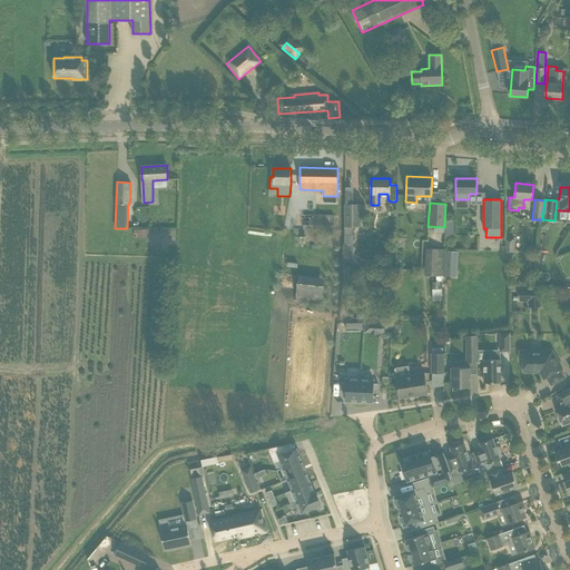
[(353,227),(361,227),(361,204),(344,204),(344,244),(353,244),(353,227)]
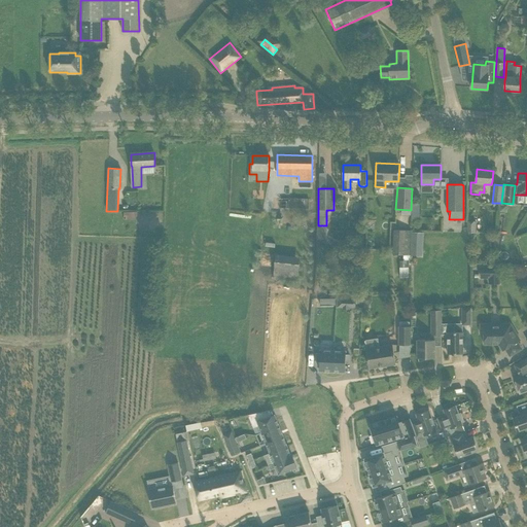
[(281,198),(280,213),(308,214),(309,199),(281,198)]
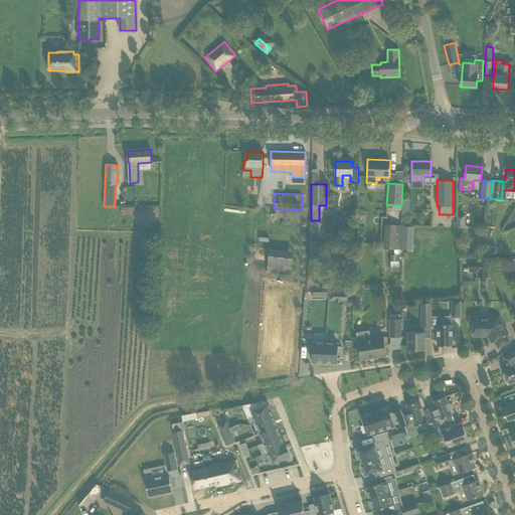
[(465,227),(465,216),(456,216),(456,227),(465,227)]
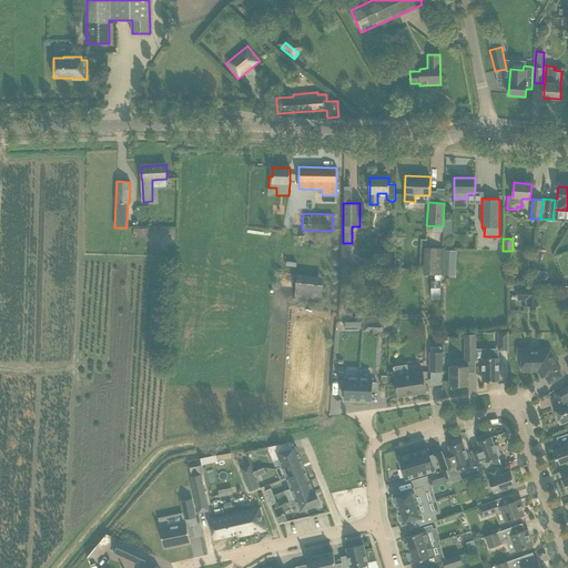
[(423,273),(442,274),(443,249),(425,247),(423,273)]
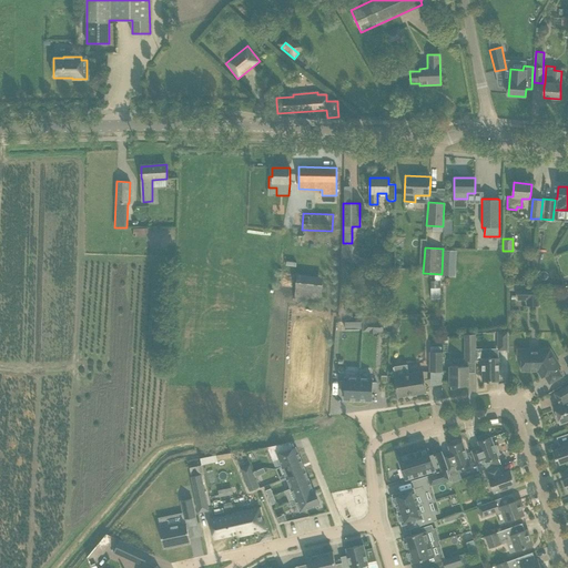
[(297,275),(294,301),(320,304),(322,277),(297,275)]
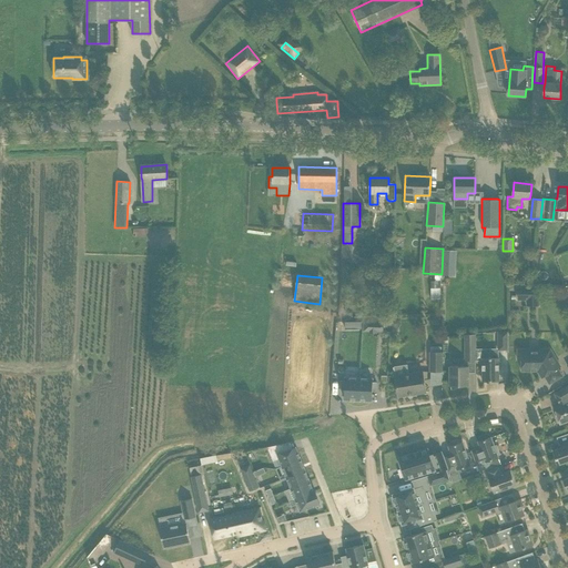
[(430,300),(440,300),(442,281),(430,281),(430,300)]
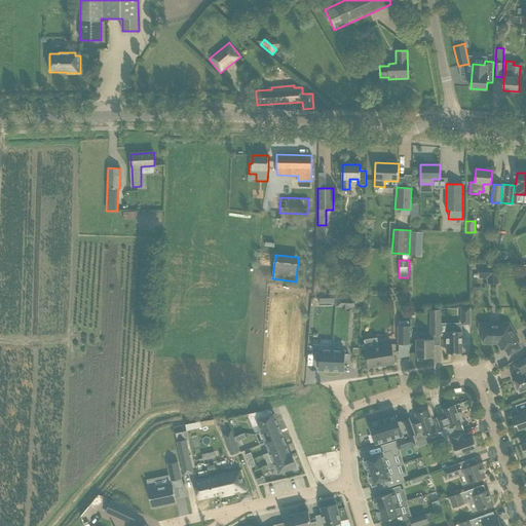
[(480,267),(480,277),(498,277),(499,267),(480,267)]
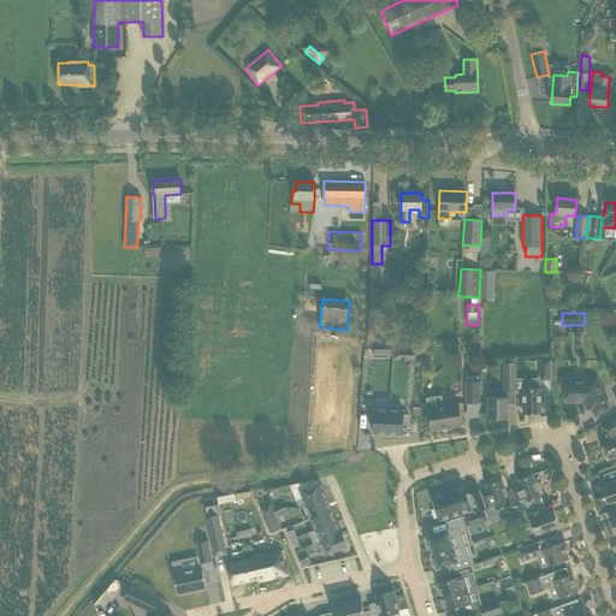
[(539,379),(550,379),(550,360),(539,360),(539,379)]
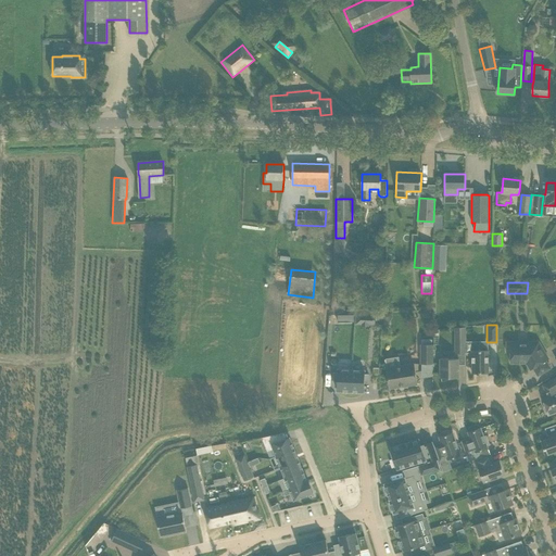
[(454,328),(455,353),(466,352),(465,335),(465,327),(454,328)]
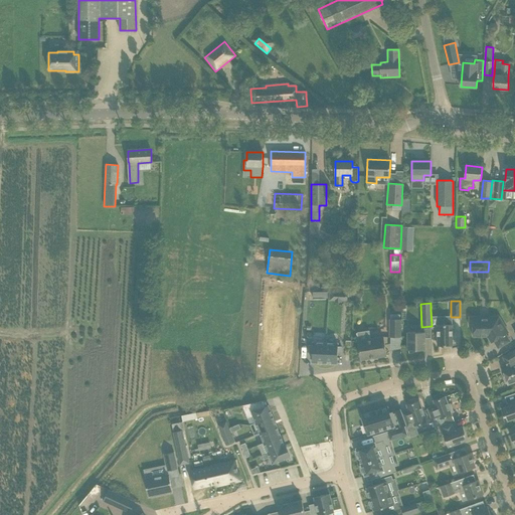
[(473,337),(483,336),(487,336),(491,343),(494,341),(498,348),(510,341),(505,334),(508,332),(499,317),(469,317),(469,326),(473,326),(473,337)]
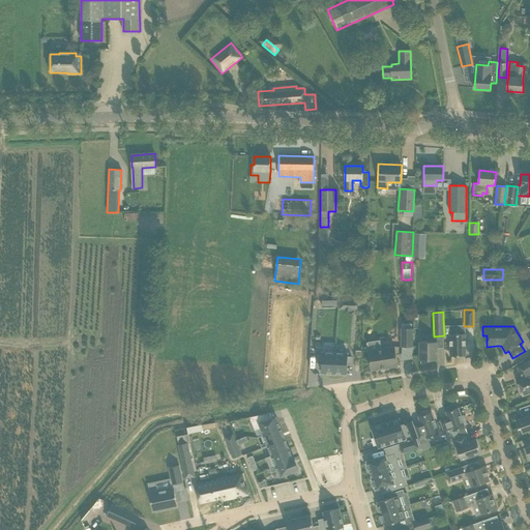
[(401,346),(412,346),(413,329),(401,328),(401,346)]
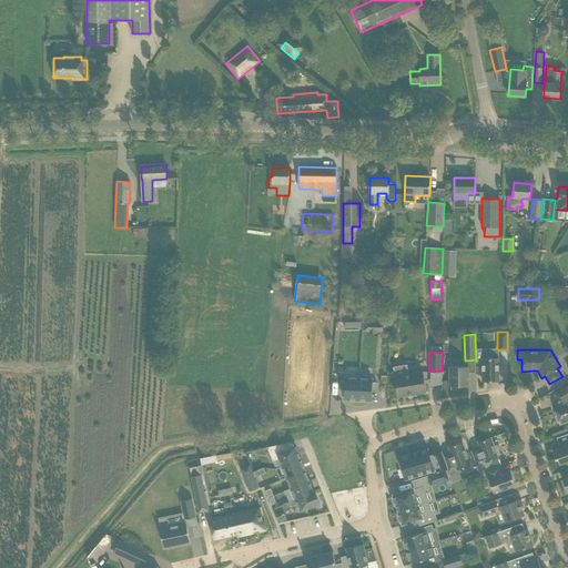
[(482,358),(482,371),(483,382),(499,381),(498,357),(495,357),(495,355),(493,353),(485,353),(484,355),(484,357),(482,358)]
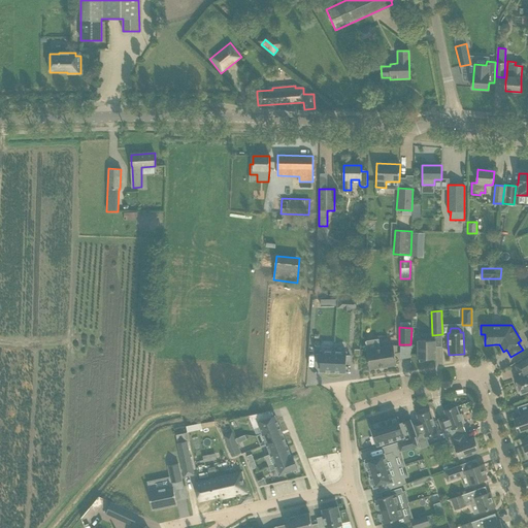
[(418,340),(418,359),(435,359),(435,340),(418,340)]
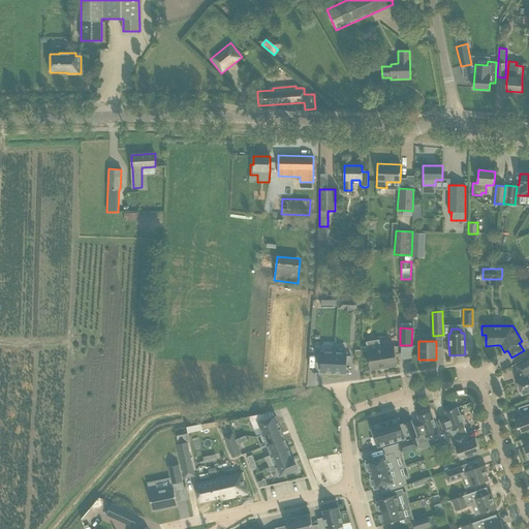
[(367,349),(370,370),(397,366),(394,346),(367,349)]
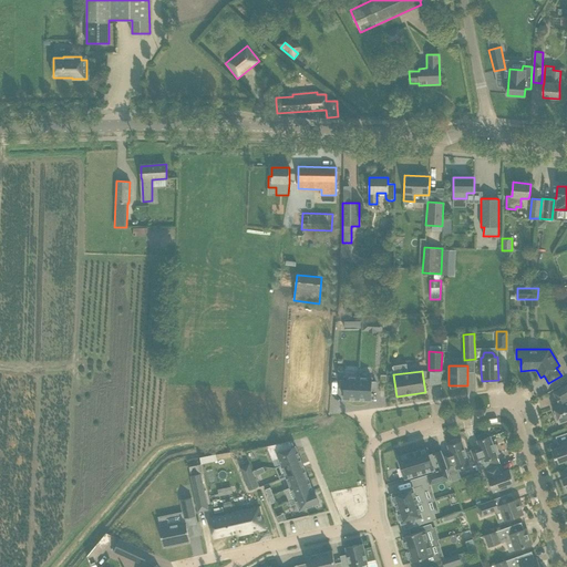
[(358,377),(344,377),(344,380),(340,380),(339,389),(343,390),(343,399),(357,400),(358,377)]
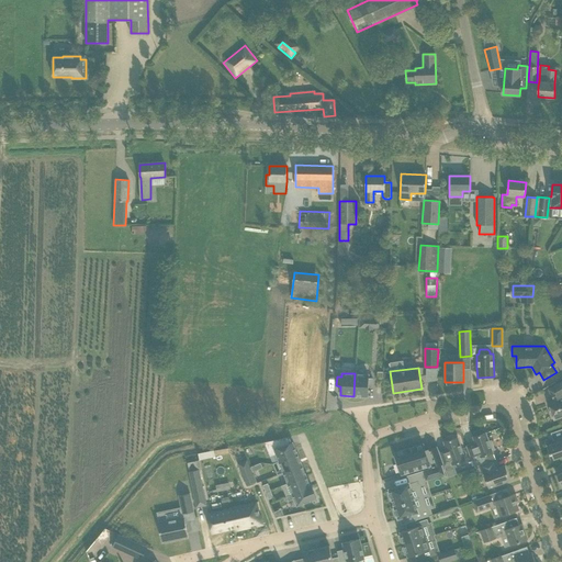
[(353,396),(367,396),(368,388),(373,388),(373,379),(368,378),(368,374),(355,373),(353,396)]
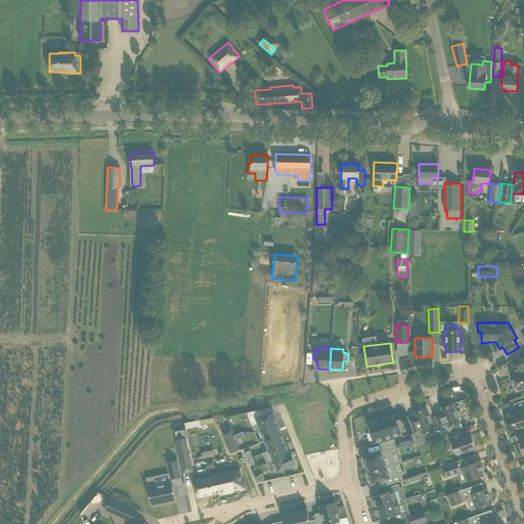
[(511,376),(514,384),(513,384),(513,386),(514,388),(515,389),(516,389),(517,391),(523,388),(523,356),(512,363),(516,374),(511,376)]
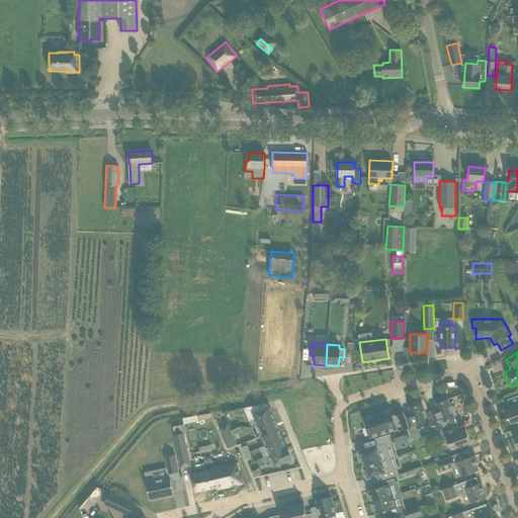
[(517,395),(508,399),(511,409),(504,411),(507,419),(508,419),(510,423),(517,420),(517,395)]
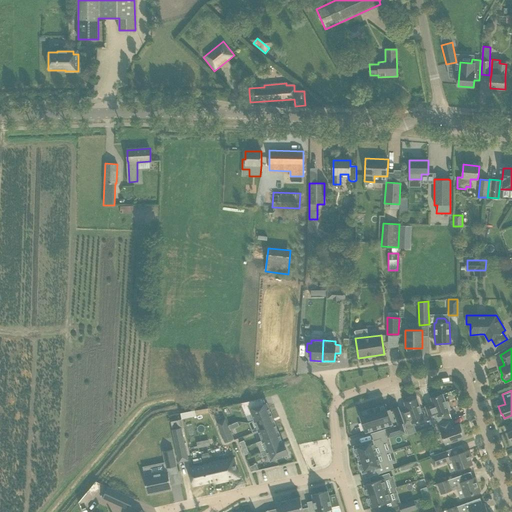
[(451,419),(449,412),(448,411),(450,410),(447,402),(445,402),(442,394),(440,395),(438,394),(434,395),(433,397),(431,398),(433,404),(425,407),(427,412),(430,421),(432,426),(436,424),(451,419)]
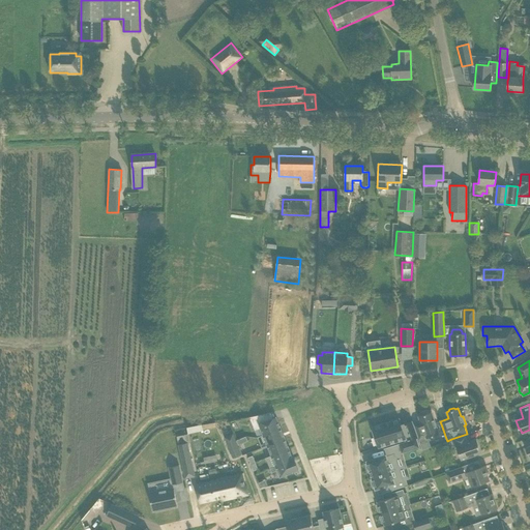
[(439,434),(435,422),(431,412),(429,413),(427,412),(422,413),(421,416),(418,417),(420,422),(413,425),(415,430),(418,438),(422,449),(430,447),(428,441),(432,439),(431,437),(439,434)]
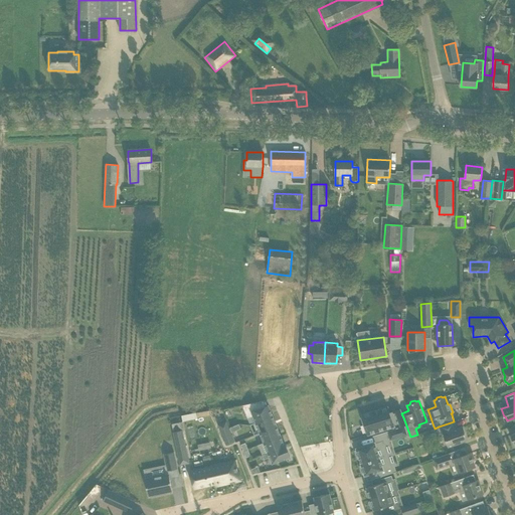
[(258,409),(254,402),(242,405),(247,418),(252,416),(255,422),(273,415),(268,405),(258,409)]
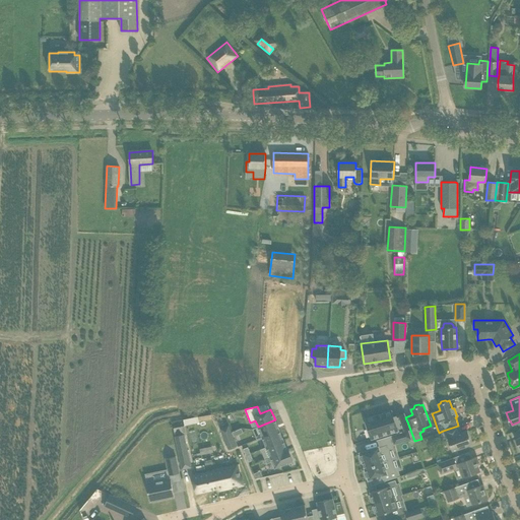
[(405,417),(404,413),(397,416),(393,417),(391,411),(385,413),(376,416),(366,419),(366,421),(365,421),(368,432),(369,432),(371,439),(384,435),(384,433),(396,429),(397,434),(402,432),(410,430),(407,421),(405,417)]
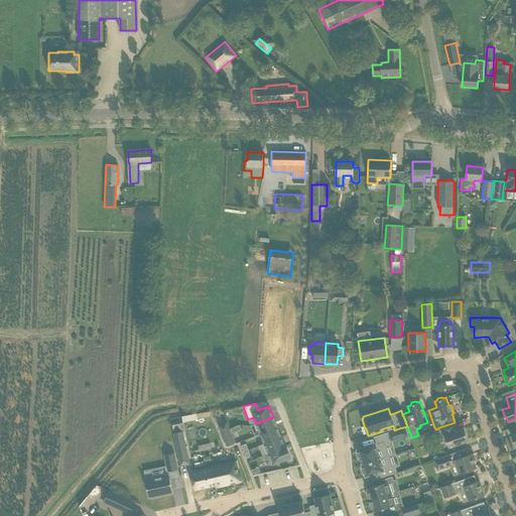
[(260,433),(277,426),(273,416),(256,423),(258,429),(253,431),(255,436),(260,433)]
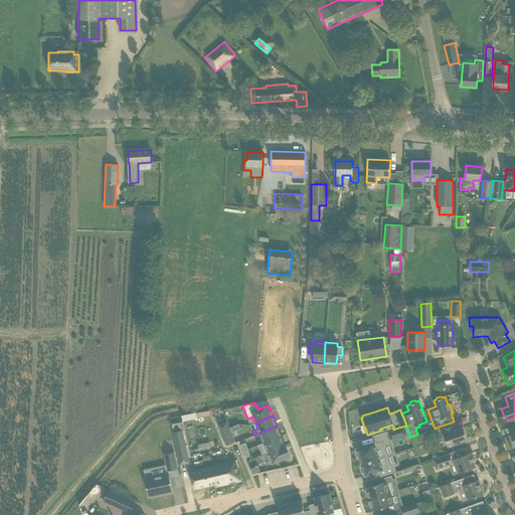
[(226,421),(217,424),(226,446),(234,442),(226,421)]
